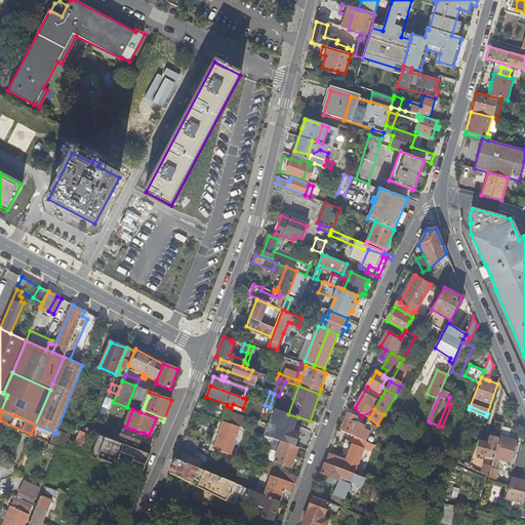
[(279,427),(275,439),(295,446),(299,434),(293,432),(298,417),(288,414),(277,410),(272,425),(279,427)]
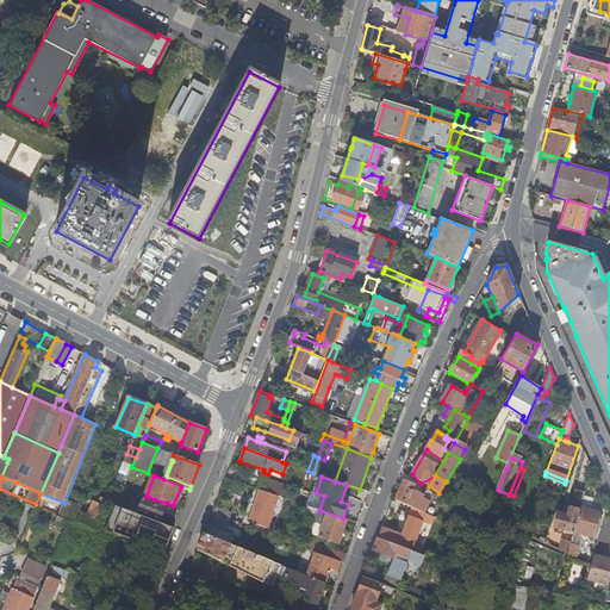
[(406,479),(397,499),(414,508),(427,514),(433,497),(434,493),(427,489),(424,495),(415,491),(417,484),(406,479)]
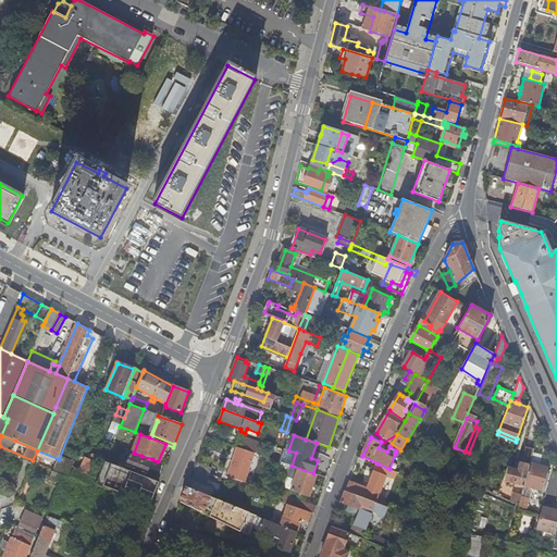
[(260,445),(245,438),(240,449),(255,454),(257,454),(260,445)]
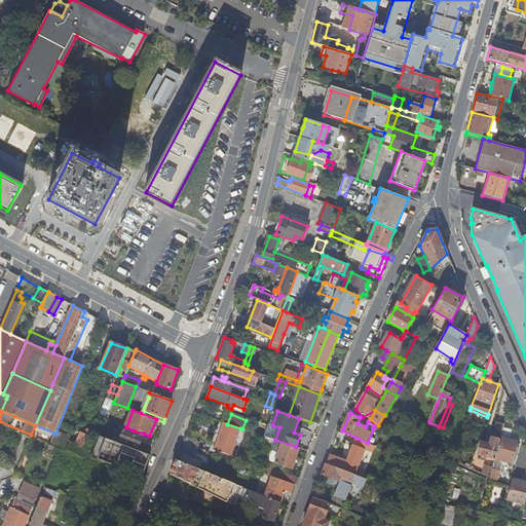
[(502,428),(503,423),(496,421),(490,441),(490,444),(487,443),(481,442),(478,453),(479,454),(478,456),(486,458),(487,456),(495,458),(502,428)]
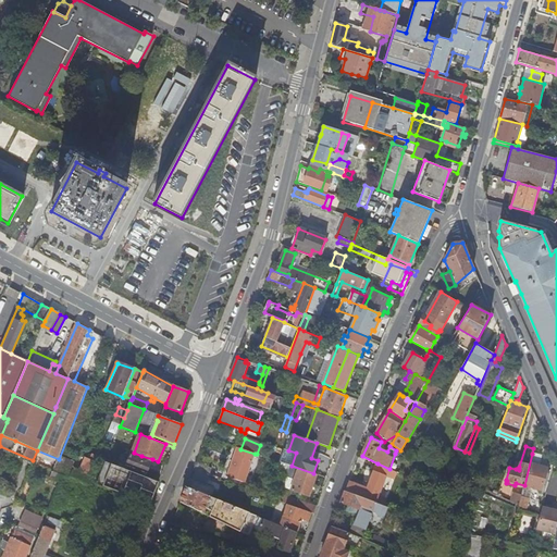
[(245,482),(255,454),(240,449),(237,447),(227,477),(245,482)]
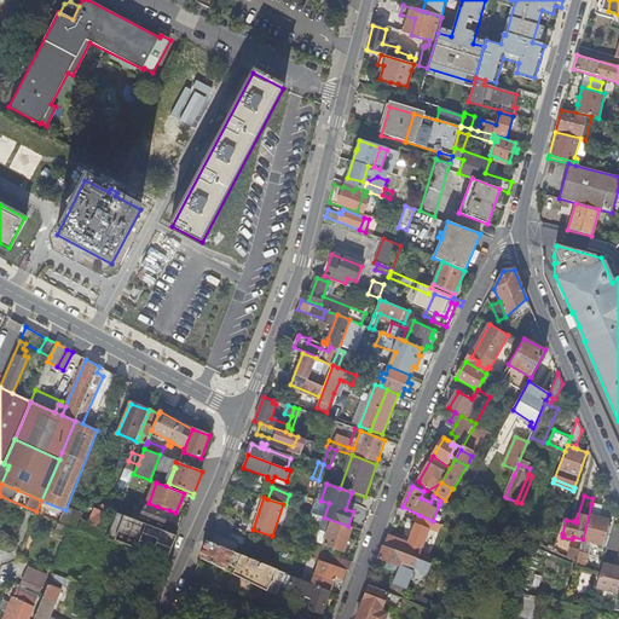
[(516,502),(505,497),(502,507),(513,512),(516,502)]
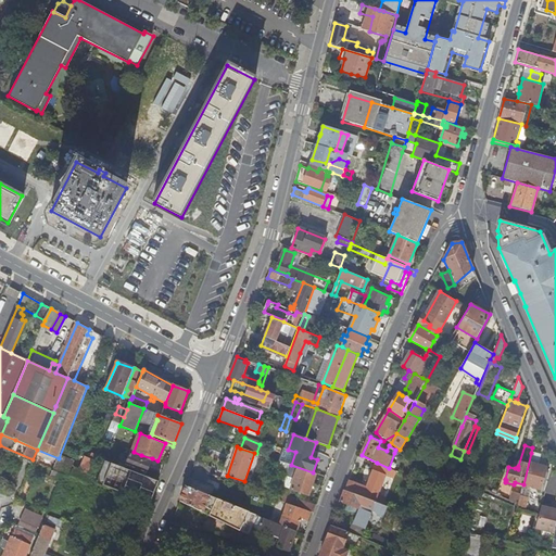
[(144,477),(152,458),(141,455),(134,452),(133,451),(128,459),(121,457),(117,466),(144,477)]
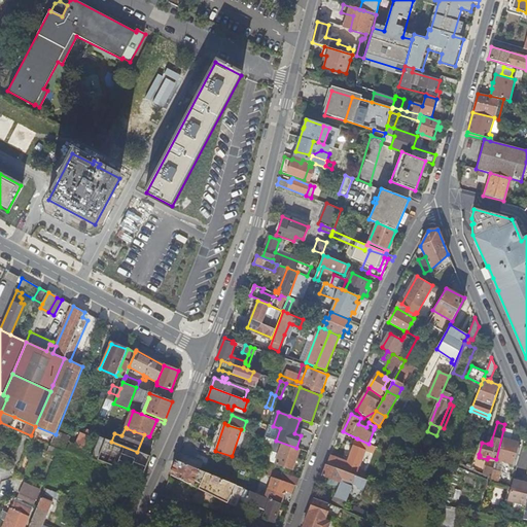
[(503,429),(496,459),(516,464),(520,449),(517,448),(519,443),(510,440),(512,431),(503,429)]
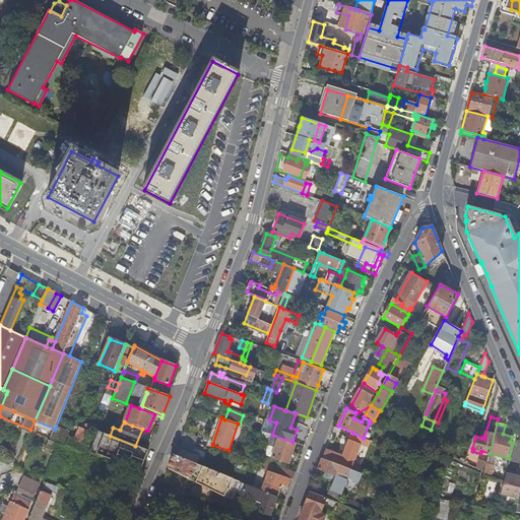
[(74,440),(68,438),(65,445),(81,451),(84,444),(83,444),(90,426),(85,425),(83,430),(79,428),(74,440)]
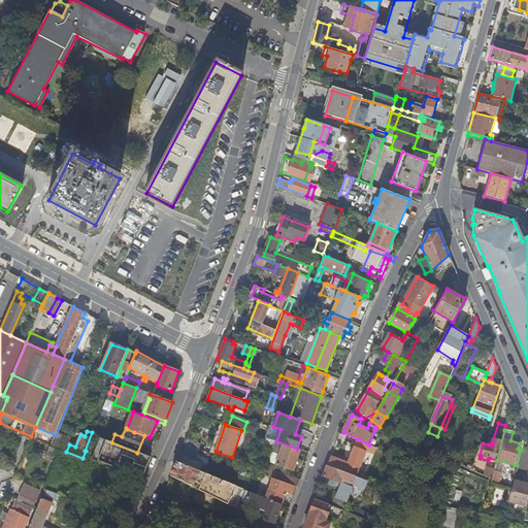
[(276,441),(265,437),(263,442),(275,447),(270,462),(294,470),(301,450),(297,449),(276,441)]
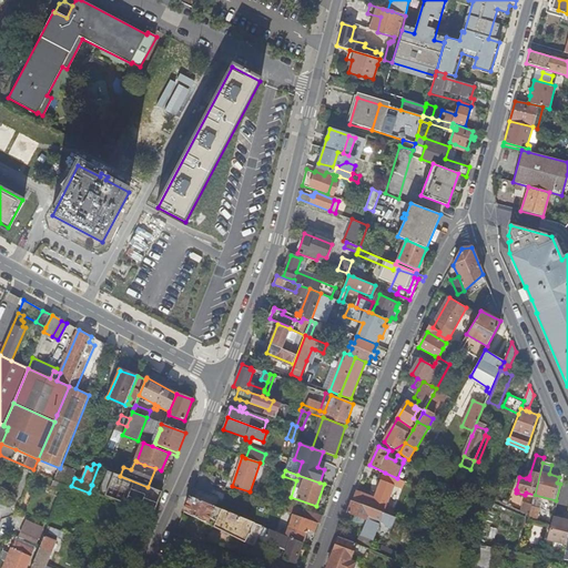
[(202,473),(199,482),(211,486),(215,477),(202,473)]
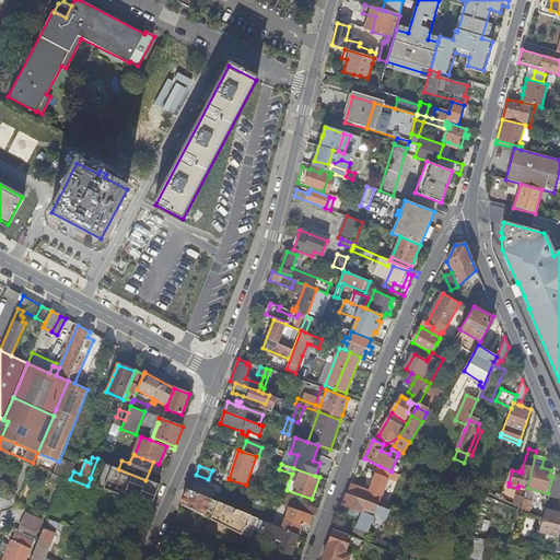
[(351,485),(348,493),(366,501),(378,505),(381,500),(388,479),(392,471),(380,466),(372,486),(369,485),(365,486),(364,489),(351,485)]
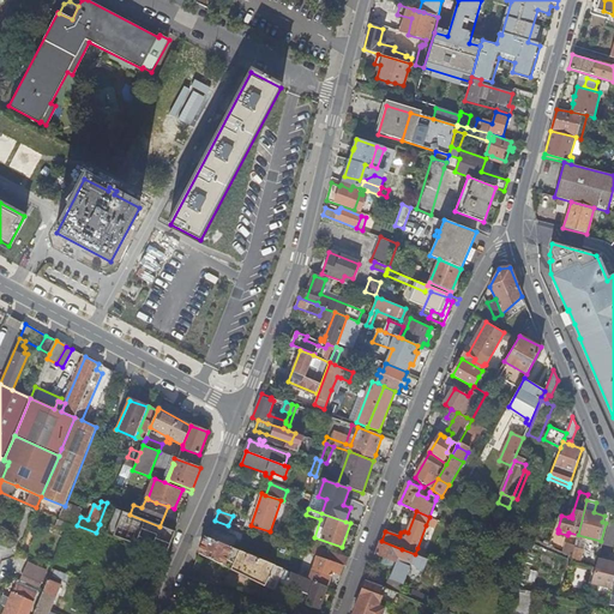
[(130,515),(125,513),(115,539),(166,557),(175,533),(160,527),(130,515)]
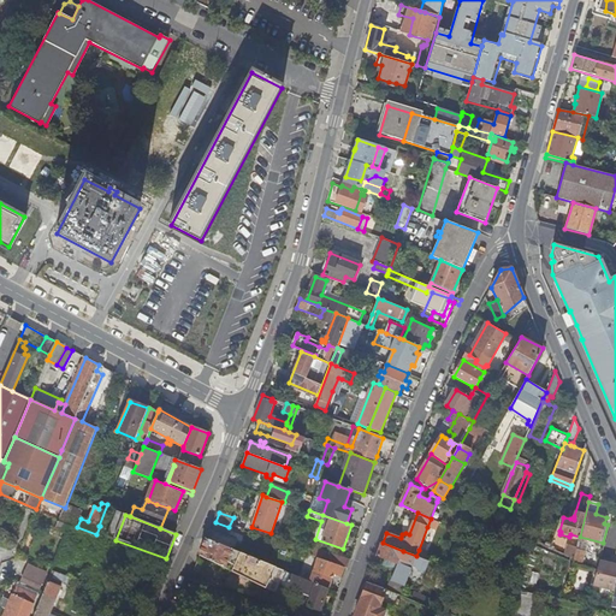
[(431,519),(427,527),(437,531),(440,523),(431,519)]
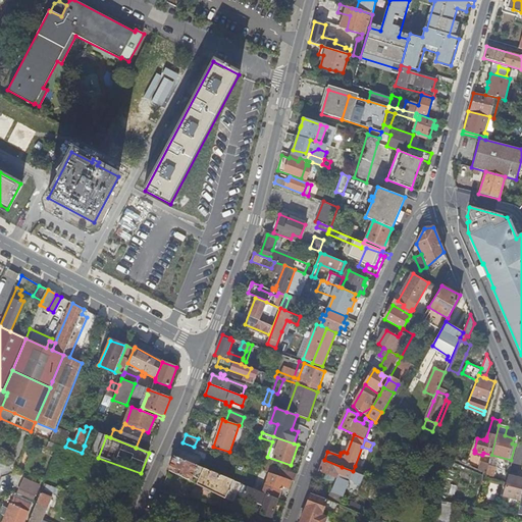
[(52,442),(50,449),(57,452),(60,446),(52,442)]
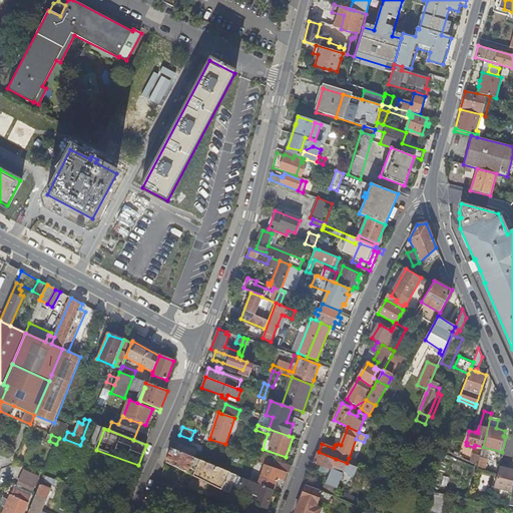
[(233,487),(238,476),(171,448),(165,462),(229,494),(233,487)]
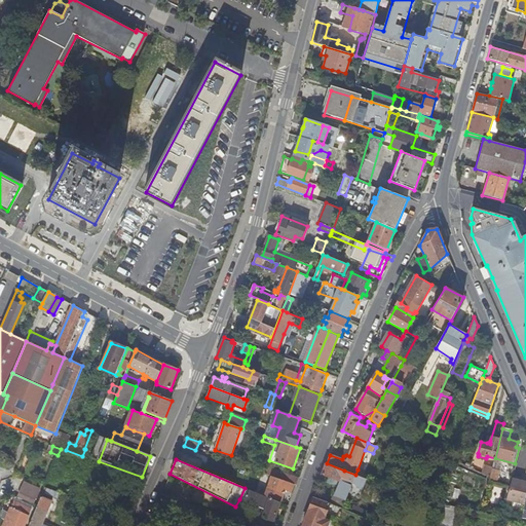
[(350,489),(355,475),(344,471),(327,463),(323,475),(331,478),(329,481),(338,484),(333,495),(346,500),(350,489)]
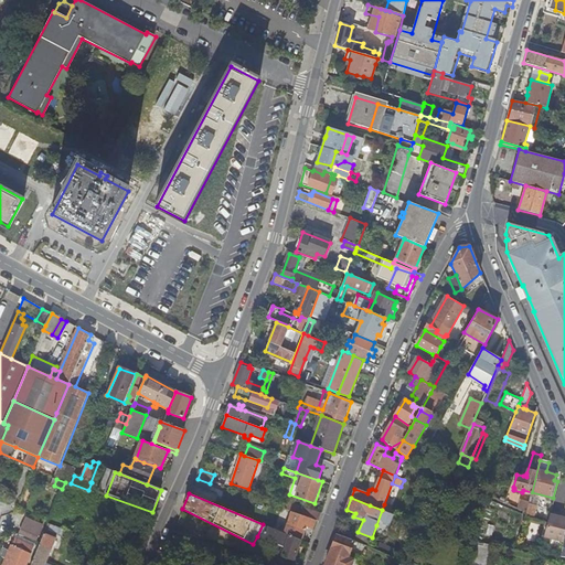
[(528,505),(519,502),(518,509),(526,512),(528,505)]
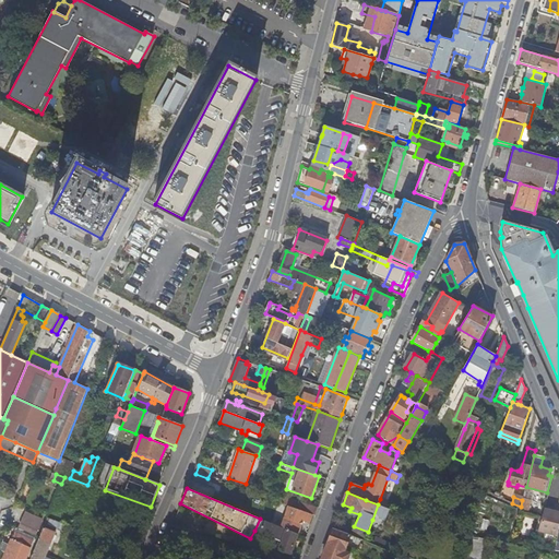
[(378,504),(387,509),(389,502),(380,499),(378,504)]
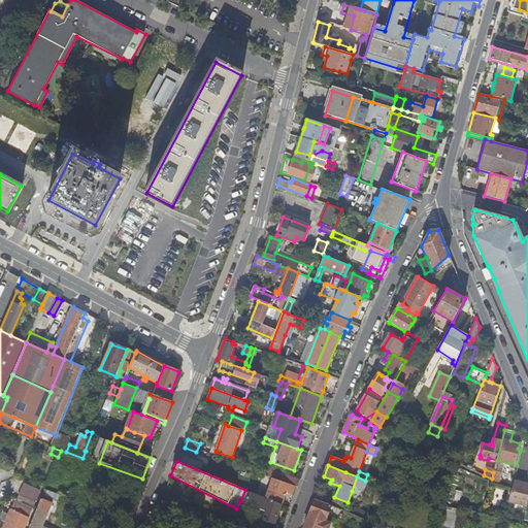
[(269,472),(268,476),(295,486),(297,487),(299,481),(275,472),(275,474),(269,472)]
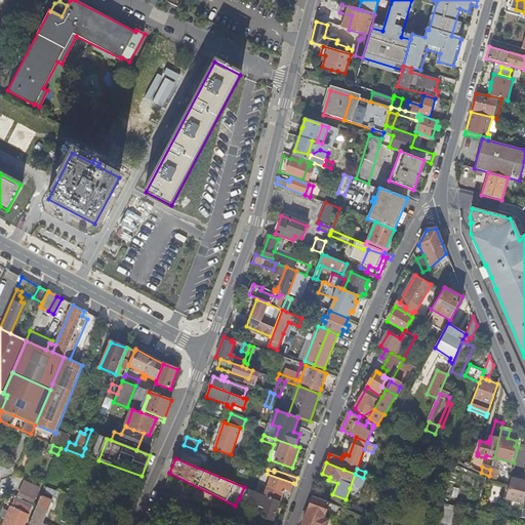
[(267,474),(259,493),(280,501),(284,489),(290,491),(293,483),(267,474)]
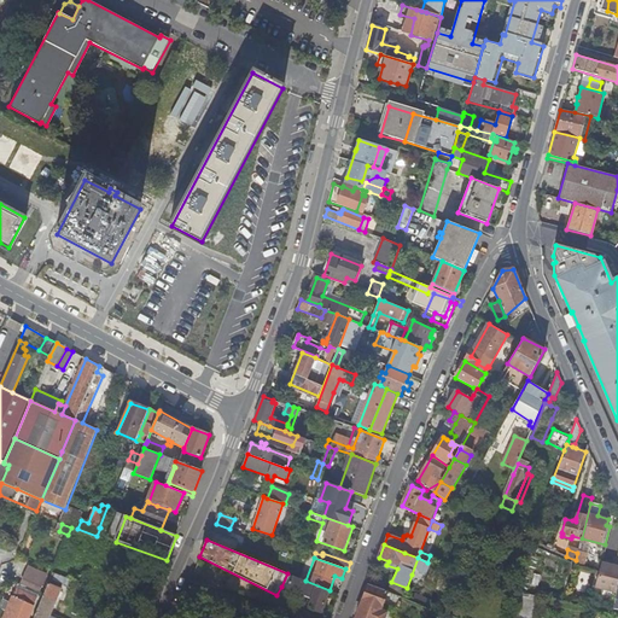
[(427,563),(418,558),(412,575),(407,588),(421,594),(432,564),(427,563)]
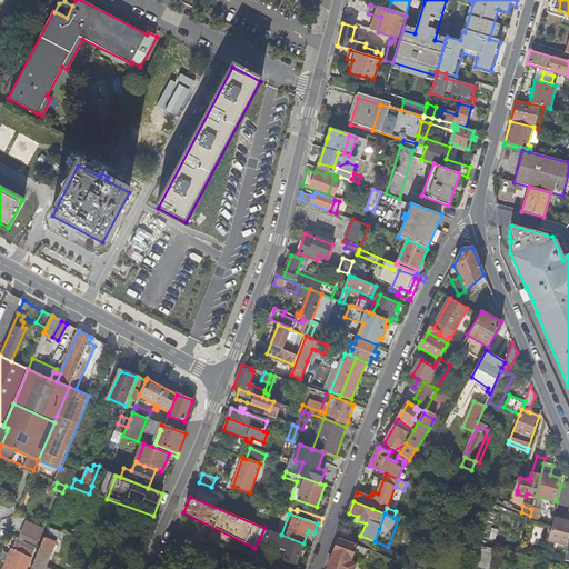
[(547,540),(567,546),(568,540),(568,537),(568,515),(565,513),(563,519),(555,517),(552,525),(551,525),(547,540)]
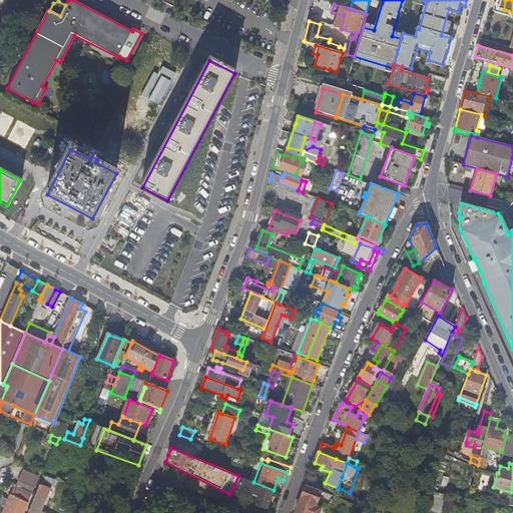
[(39,477),(23,470),(17,483),(33,490),(39,477)]
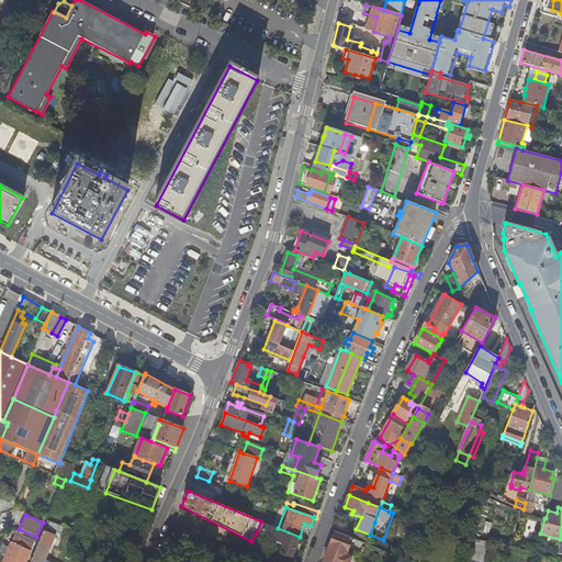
[(260,535),(266,523),(261,521),(256,534),(260,535)]
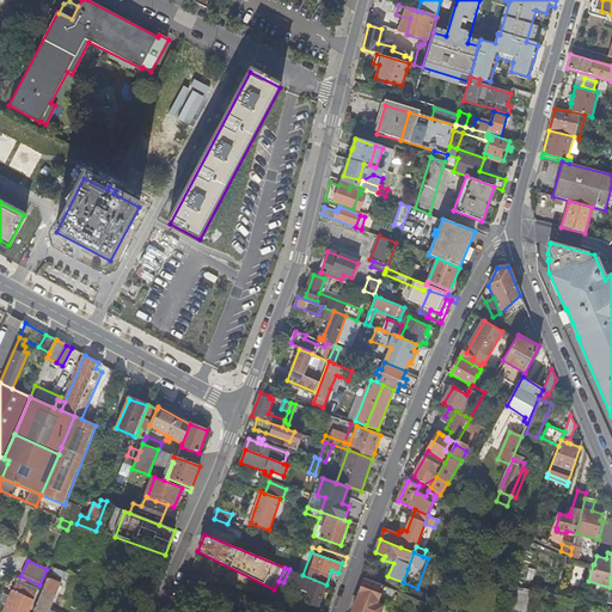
[(289,569),(283,582),(283,583),(300,592),(301,588),(308,592),(306,601),(303,600),(300,609),(310,611),(316,611),(326,585),(303,575),(289,569)]
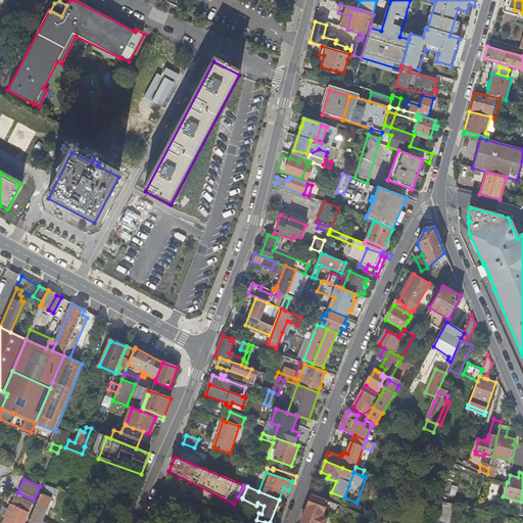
[(40,522),(50,498),(41,494),(37,504),(29,522),(40,522)]
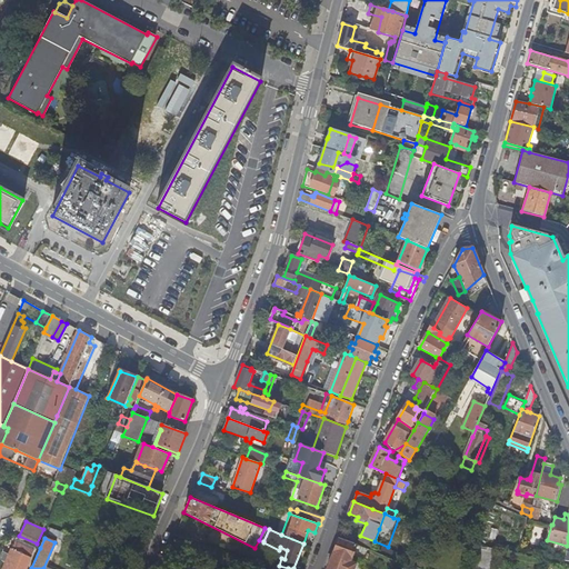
[(327,568),(355,568),(357,566),(350,563),(358,545),(340,538),(327,568)]
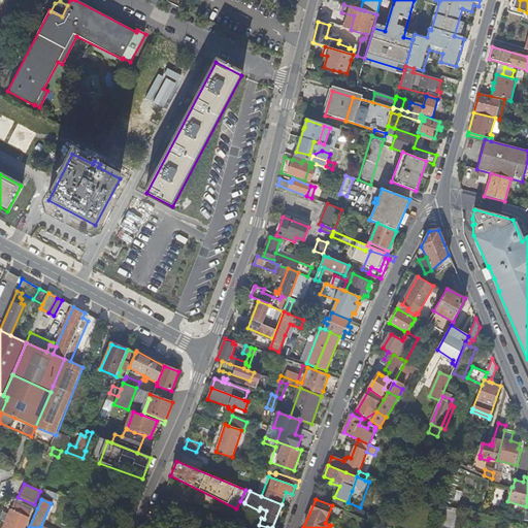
[(20,514),(22,508),(13,504),(10,512),(20,515),(20,514)]
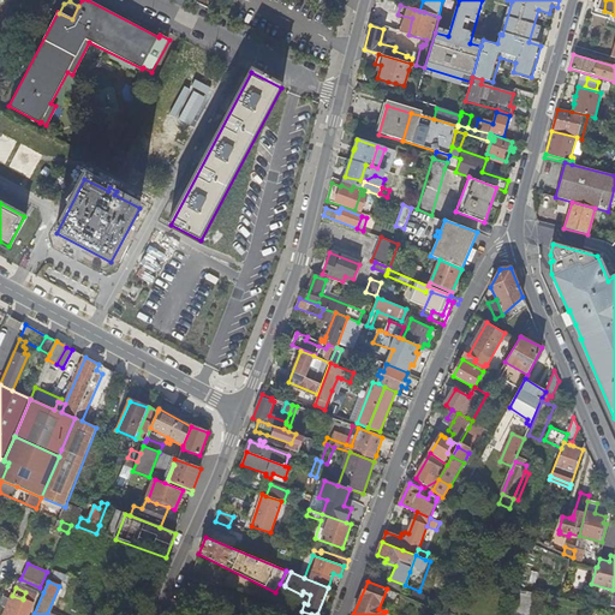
[(531,614),(537,593),(527,591),(526,595),(515,591),(508,614),(531,614)]
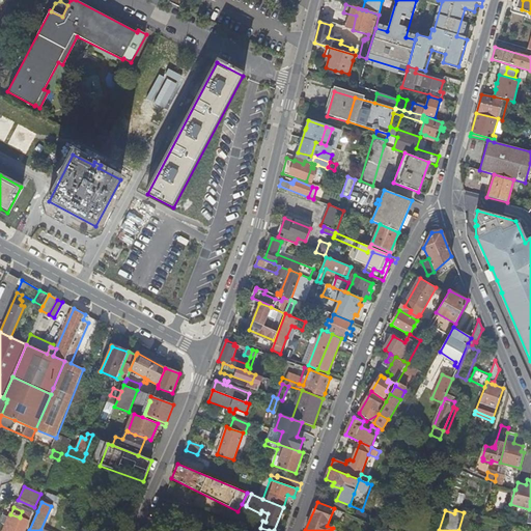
[(3,530),(23,530),(25,526),(30,514),(22,511),(20,516),(20,518),(10,514),(8,520),(4,519),(2,524),(6,526),(3,530)]
